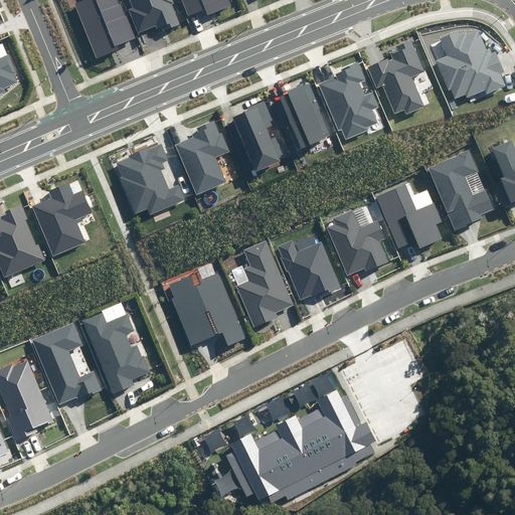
[(120,0),(84,0),(74,4),(96,57),(119,48),(118,45),(136,38),(120,0)]
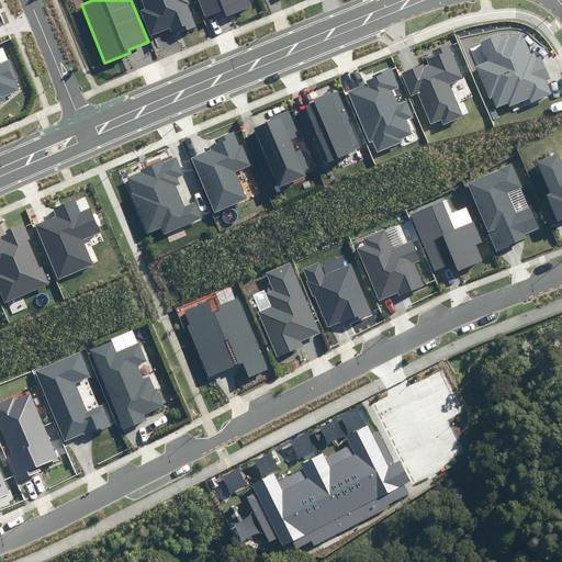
[(143,0),(147,8),(142,10),(152,35),(171,26),(175,35),(198,26),(189,4),(191,3),(189,0),(143,0)]
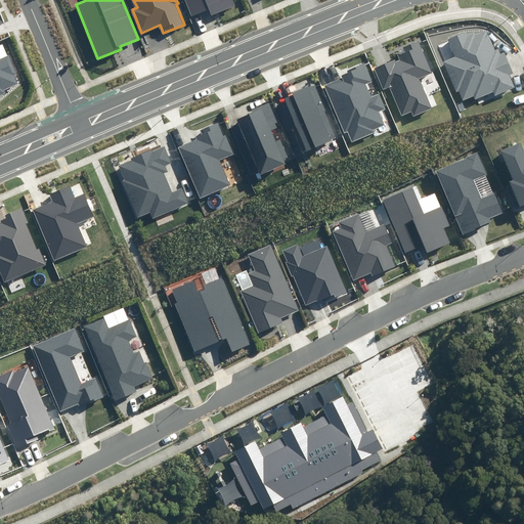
[(183,0),(190,17),(209,10),(211,15),(234,5),(232,0),(183,0)]
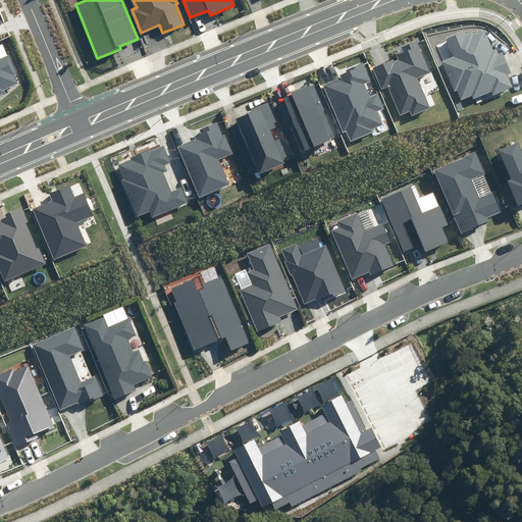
[(465,32),(448,39),(455,57),(442,62),(455,92),(457,91),(462,100),(471,96),(473,99),(491,92),(493,96),(514,88),(508,75),(512,73),(503,53),(499,54),(497,49),(493,50),(484,31),(474,35),(473,33),(466,35),(465,32)]
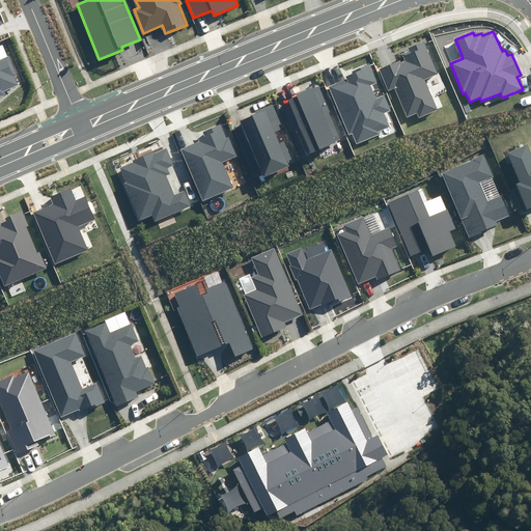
[(438,74),(424,42),(408,49),(409,51),(402,54),(406,61),(401,62),(400,60),(379,70),(388,90),(395,88),(408,116),(417,112),(419,117),(437,110),(424,80),(438,74)]
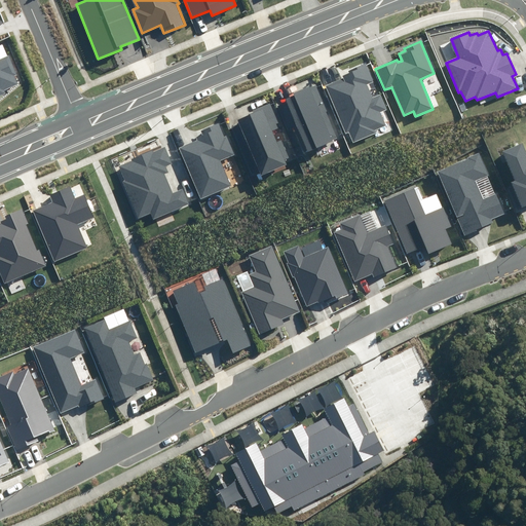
[(0,96),(7,94),(5,89),(19,83),(7,57),(0,60),(0,96)]
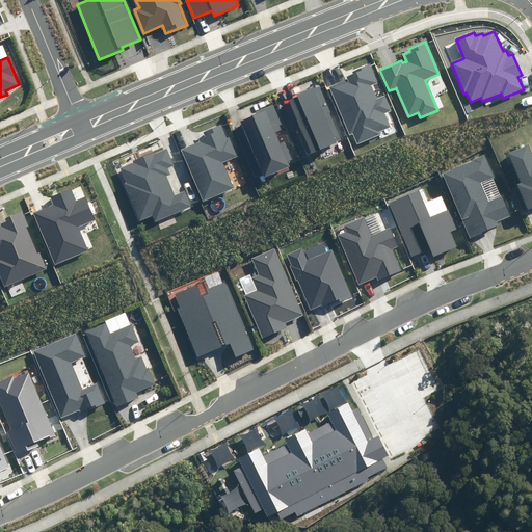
[(347,79),(329,86),(350,135),(353,133),(357,143),(380,134),(379,132),(391,127),(384,113),(392,111),(384,95),(377,99),(372,85),(377,83),(370,64),(352,72),(353,74),(346,77),(347,79)]
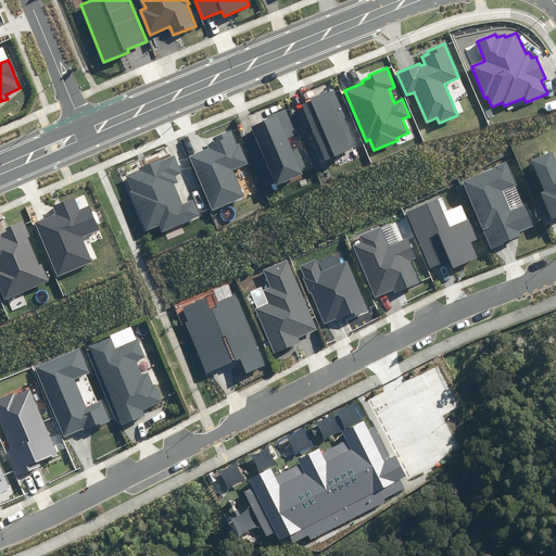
[(346,118),(335,89),(311,99),(312,101),(302,104),(324,160),(352,149),(351,148),(356,146),(345,118),(346,118)]
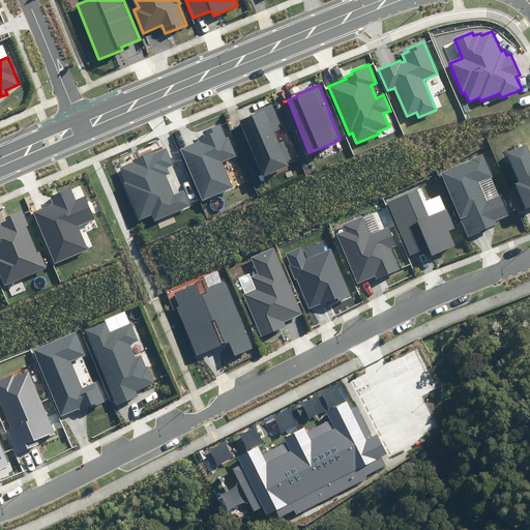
[(241,125),(234,128),(255,176),(262,173),(263,177),(288,166),(273,133),(281,129),(278,125),(281,124),(272,105),(255,112),(256,114),(239,121),(241,125)]
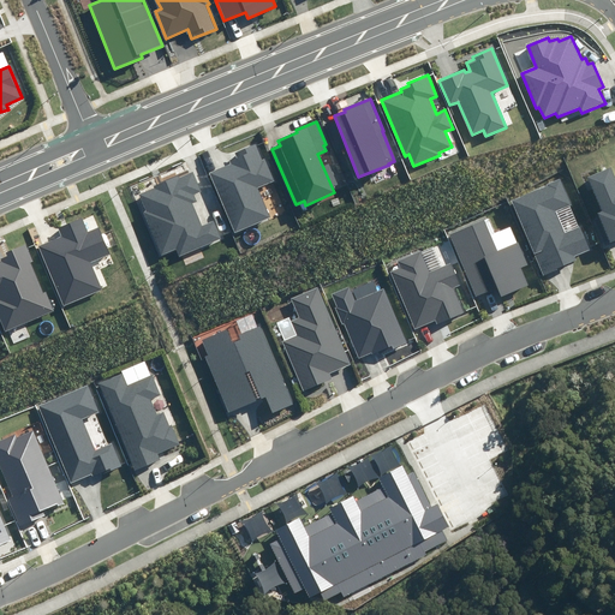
[(231,163),(209,173),(234,232),(272,218),(258,189),(276,181),(266,157),(262,160),(256,144),(236,154),(238,157),(230,161),(231,163)]
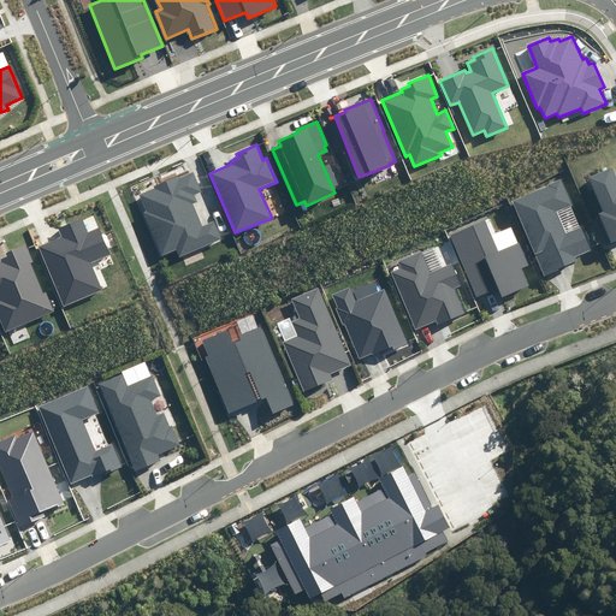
[(615,175),(612,167),(588,177),(603,212),(599,213),(611,243),(615,241),(615,175)]
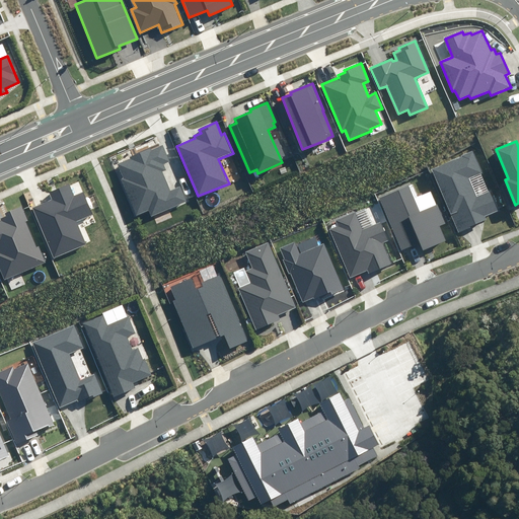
[(169,162),(162,145),(151,150),(150,148),(130,157),(130,159),(118,164),(124,178),(121,179),(136,215),(149,210),(151,216),(187,201),(180,187),(170,191),(163,172),(166,170),(164,164),(169,162)]
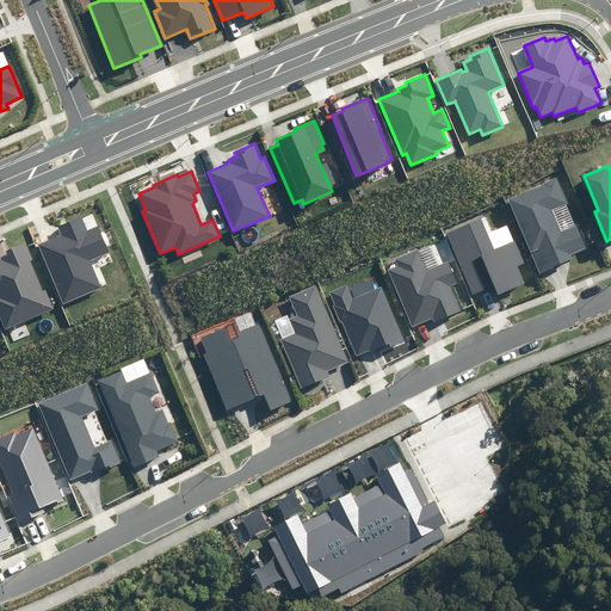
[(586,248),(556,178),(507,198),(539,275),(554,269),(554,266),(573,259),(571,254),(586,248)]
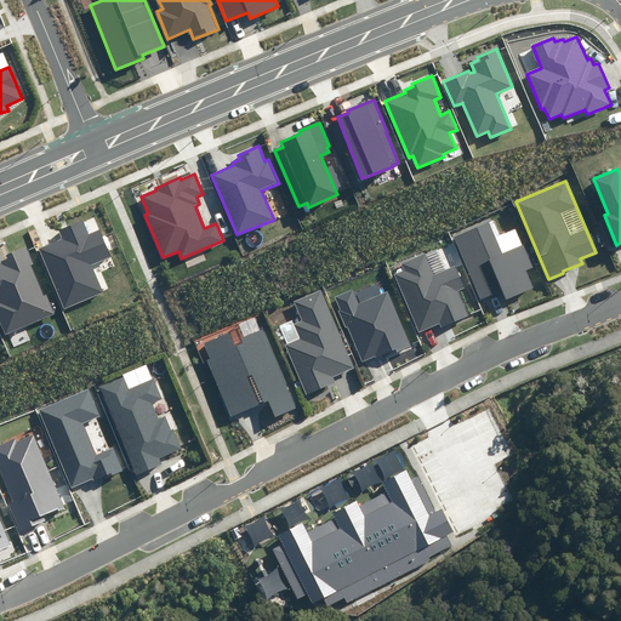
[(62,239),(40,249),(64,308),(103,292),(92,265),(112,257),(100,229),(89,234),(83,220),(58,231),(62,239)]
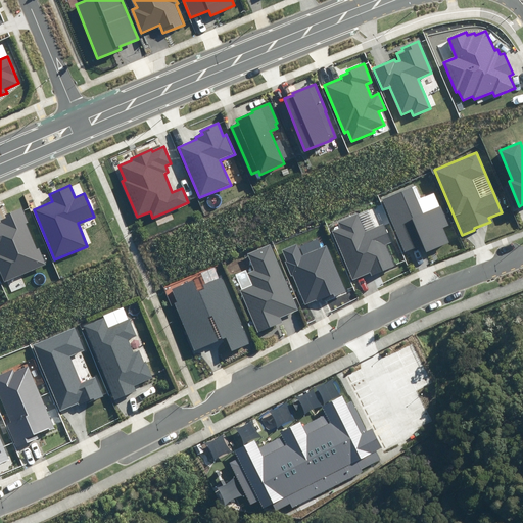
[(416,185),(382,199),(405,252),(423,244),(426,252),(449,242),(442,228),(448,225),(434,192),(422,197),(416,185)]
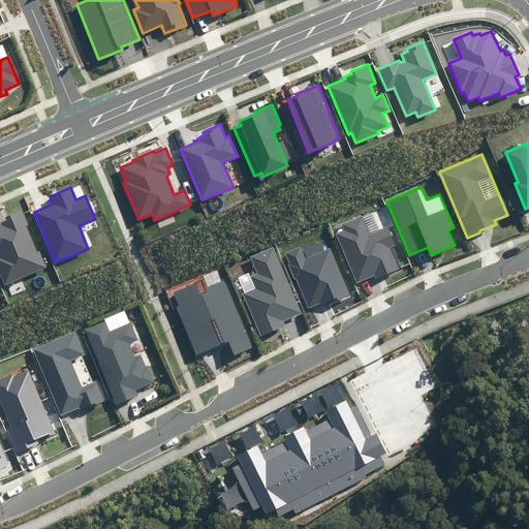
[(29,225),(23,210),(5,217),(6,220),(0,222),(1,225),(0,225),(0,273),(5,285),(47,268),(39,251),(37,252),(26,226),(29,225)]
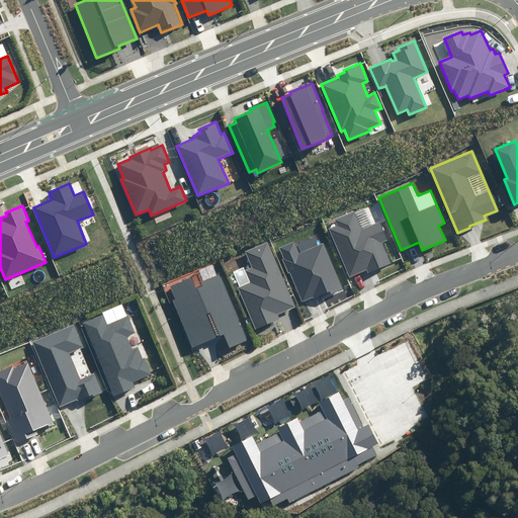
[(337,226),(329,229),(349,277),(366,270),(368,273),(392,263),(382,243),(387,240),(380,222),(361,229),(354,212),(335,221),(337,226)]
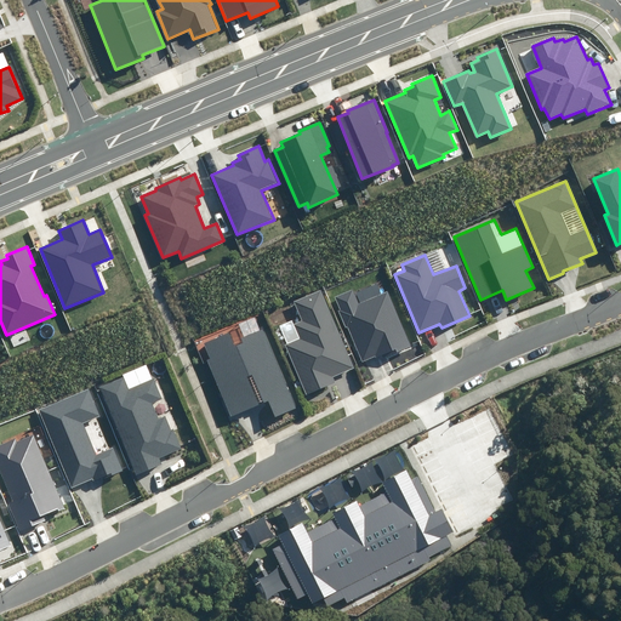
[(353,289),(335,297),(340,309),(339,311),(346,329),(348,328),(363,362),(376,355),(376,357),(382,354),(383,358),(411,347),(387,291),(359,303),(353,289)]
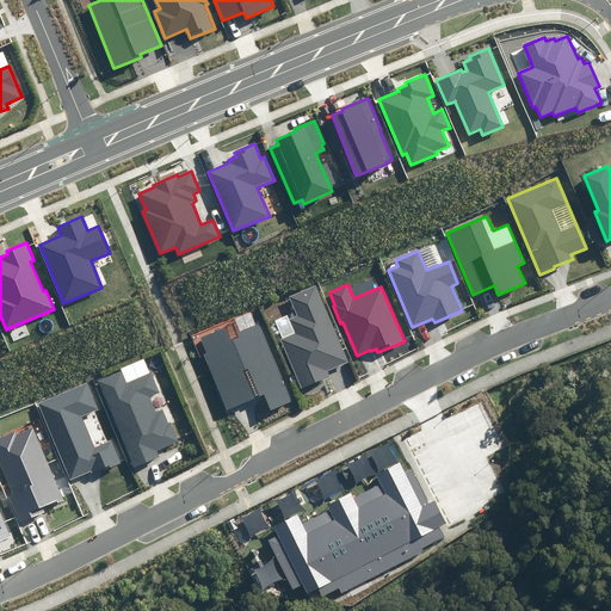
[(301,388),(329,376),(327,371),(349,362),(316,285),(289,296),(297,315),(289,319),(295,333),(281,339),(301,388)]
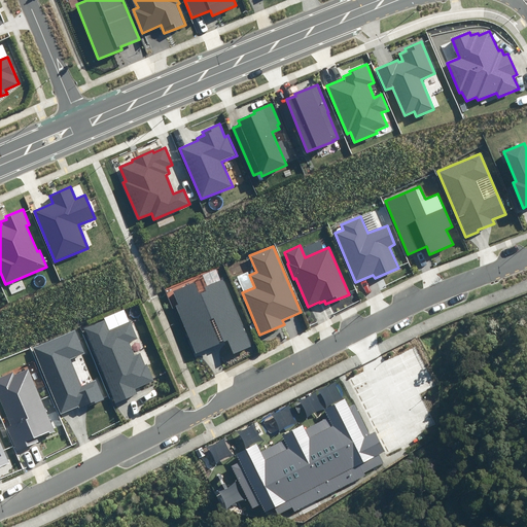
[(176,306),(196,353),(227,340),(234,353),(252,346),(223,279),(204,287),(206,291),(200,293),(195,281),(172,291),(178,305),(176,306)]
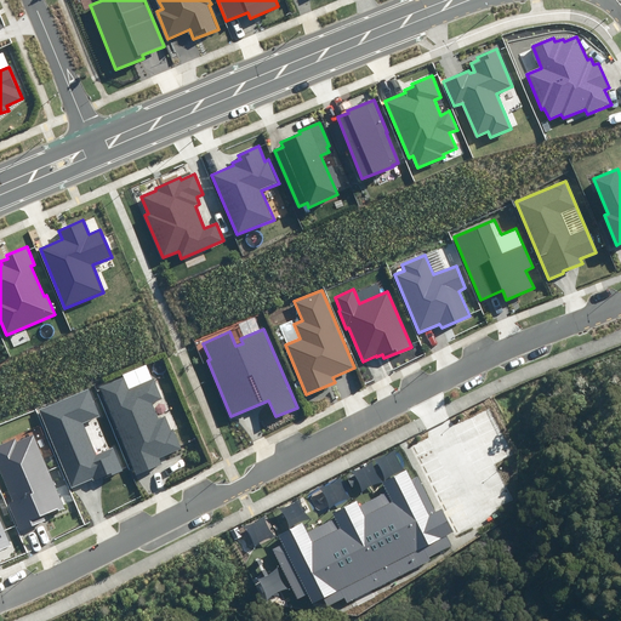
[(124,376),(100,387),(136,476),(163,465),(160,459),(181,449),(174,429),(171,431),(165,416),(158,420),(152,403),(163,398),(154,379),(129,388),(124,376)]
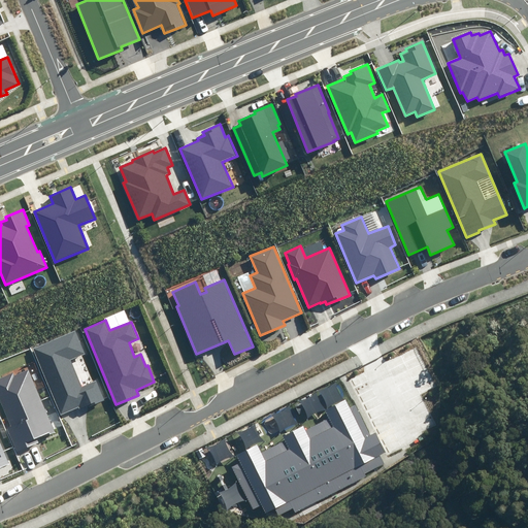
[(86,354),(75,330),(33,349),(61,415),(78,406),(79,408),(86,405),(87,407),(104,400),(96,381),(83,387),(71,360),(86,354)]
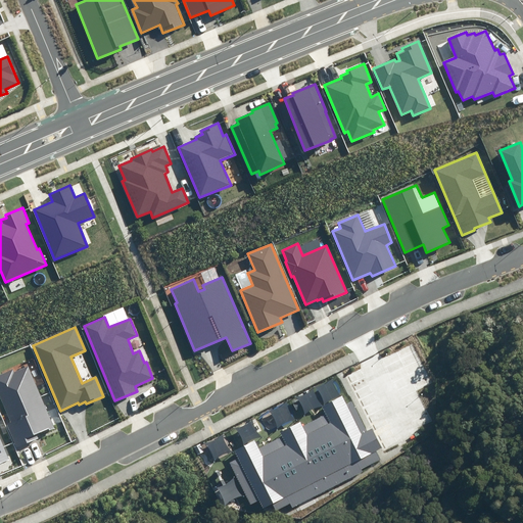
[(55,428),(29,366),(14,372),(13,370),(0,375),(0,396),(11,423),(7,425),(17,447),(39,438),(37,434),(48,429),(49,430),(55,428)]
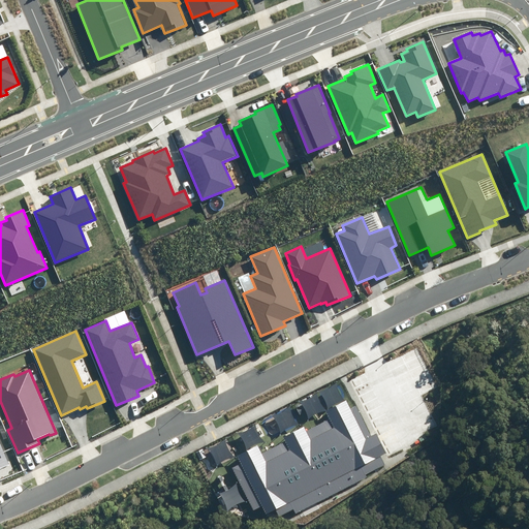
[(239,463),(231,467),(252,509),(260,505),(265,515),(271,511),(274,519),(291,510),(293,515),(369,477),(367,474),(385,465),(381,456),(387,454),(377,433),(371,436),(356,406),(349,409),(345,400),(323,411),(328,419),(303,431),(301,427),(283,436),(284,439),(259,452),(256,445),(236,456),(239,463)]
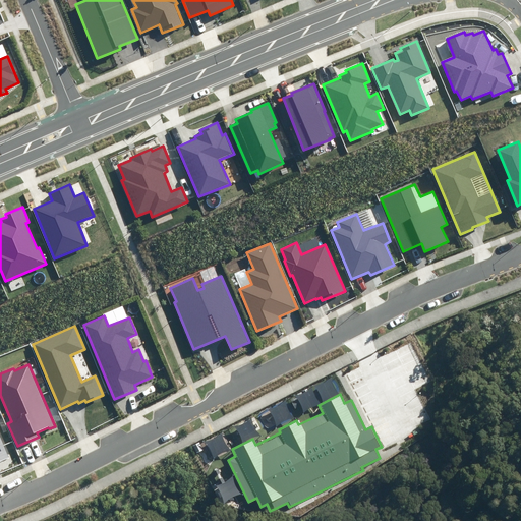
[(0,461),(9,458),(0,436),(0,461)]
